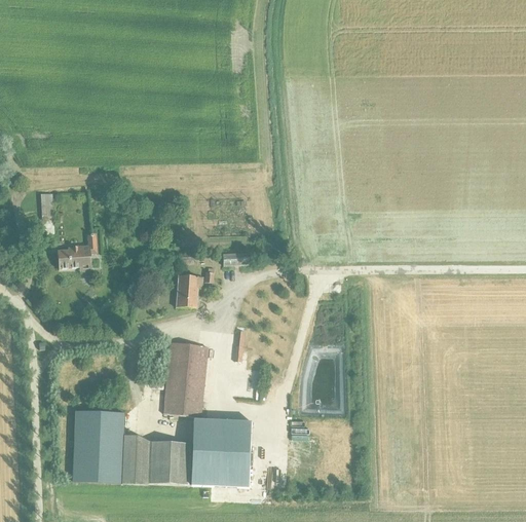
[(52,191),(40,192),(42,232),(54,231),(52,191)]
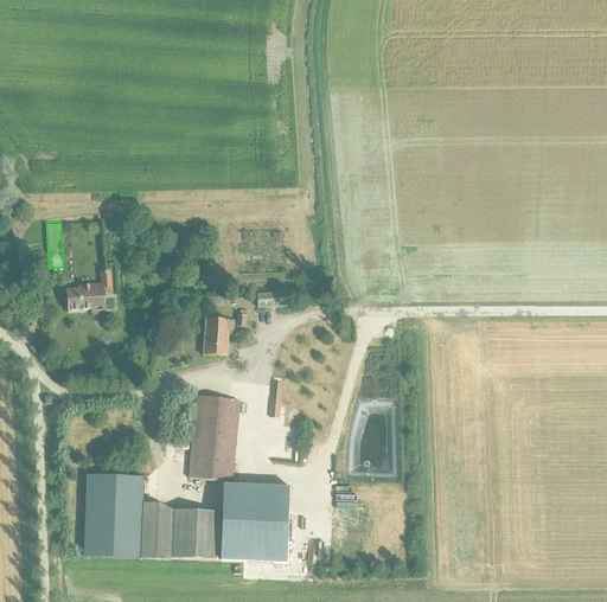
[(196,261),(191,261),(191,268),(209,268),(208,255),(196,256),(196,261)]
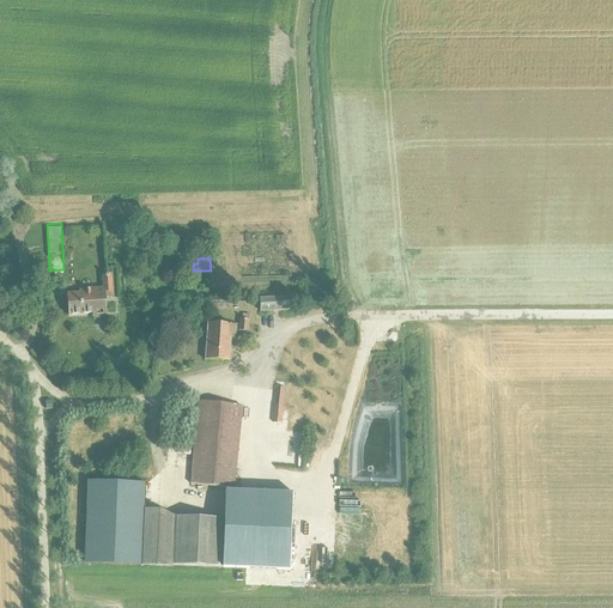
[(79,289),(66,290),(68,312),(92,310),(92,315),(107,314),(105,295),(114,293),(111,271),(102,272),(103,284),(89,285),(89,286),(85,286),(85,285),(79,286),(79,289)]
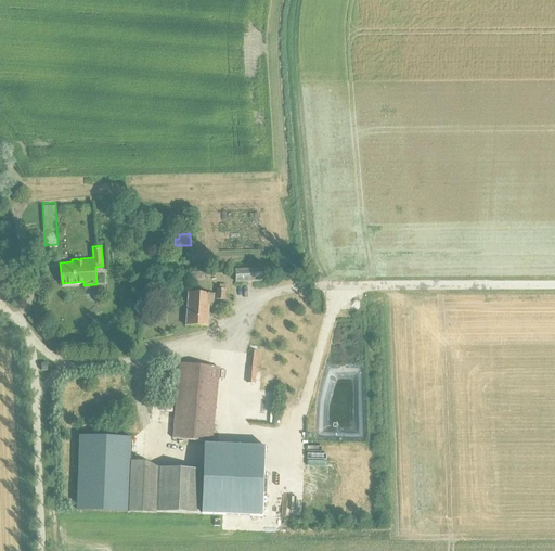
[(265,265),(235,266),(235,279),(266,278),(265,265)]
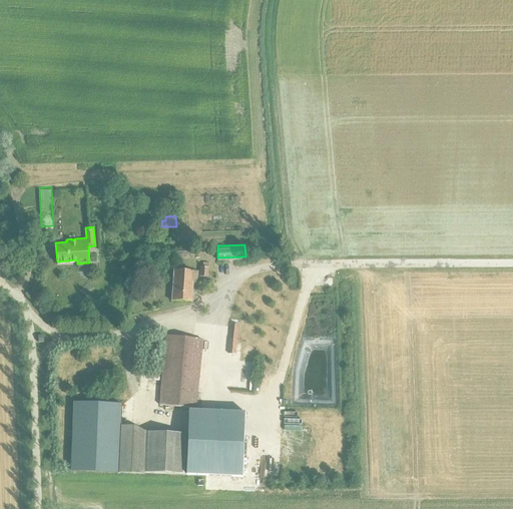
[(188,245),(176,245),(176,257),(189,256),(188,245)]
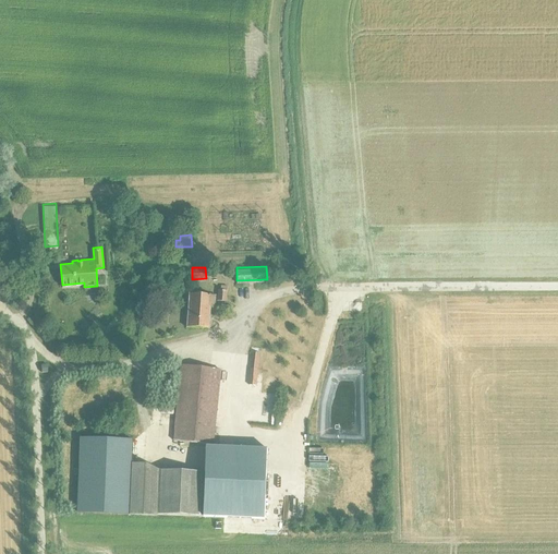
[(217,287),(217,298),(227,298),(227,282),(221,282),(220,287),(217,287)]
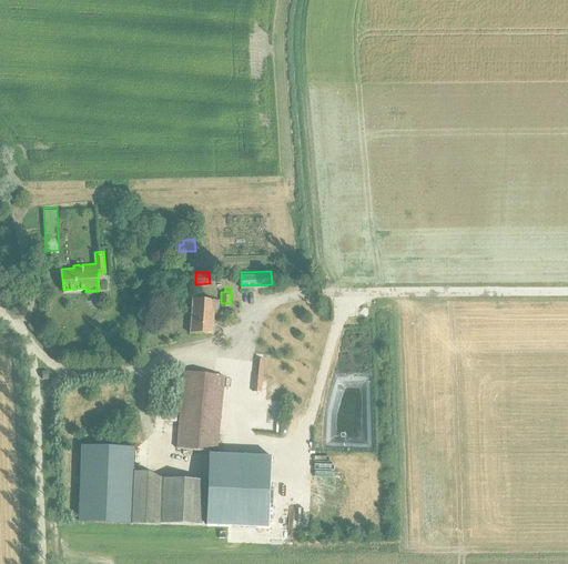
[(192,295),(189,331),(191,331),(191,330),(212,331),(212,332),(213,332),(214,310),(219,310),(220,296),(219,296),(219,298),(193,295),(192,295)]
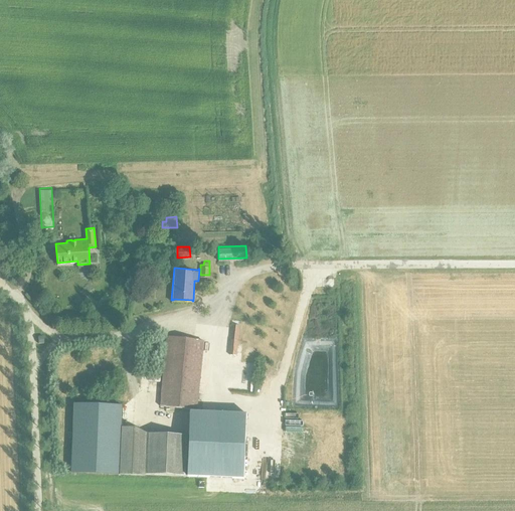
[(233,322),(229,352),(237,352),(240,323),(233,322)]
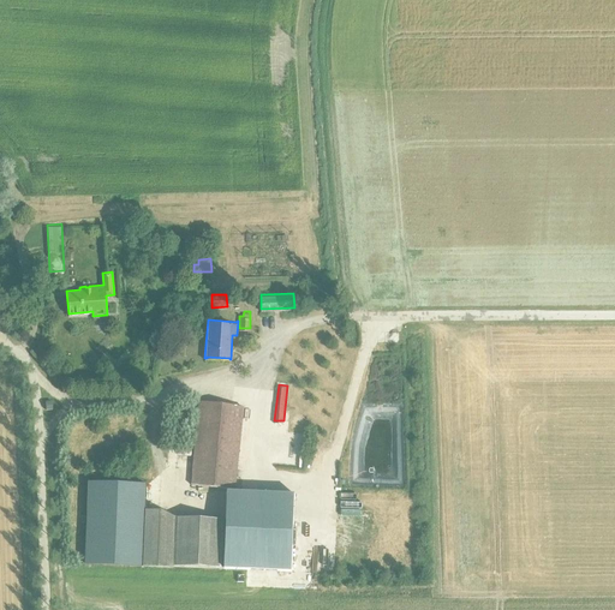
[(198,398),(191,482),(236,486),(244,404),(198,398)]
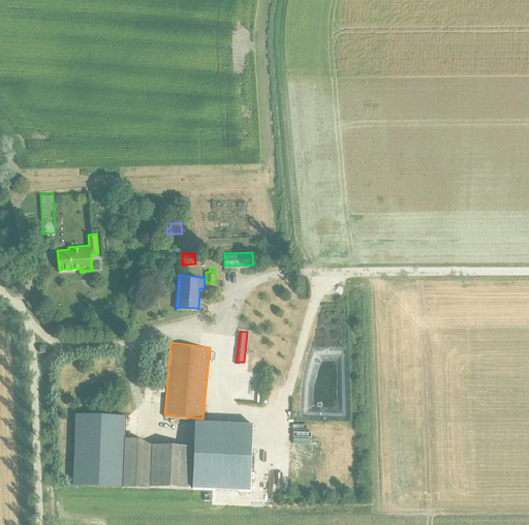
[(75,413),(72,482),(251,489),(254,422),(193,419),(192,444),(150,442),(137,436),(125,436),(125,415),(75,413)]
